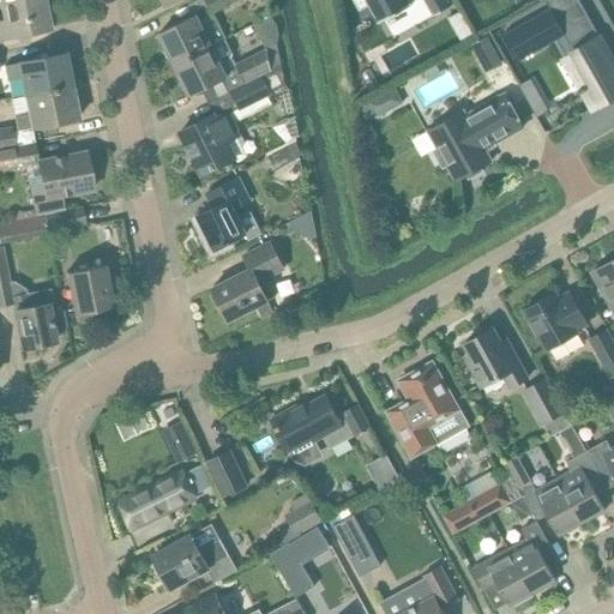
[(0,38),(50,29),(43,0),(16,0),(2,2),(6,20),(0,22),(0,38)]
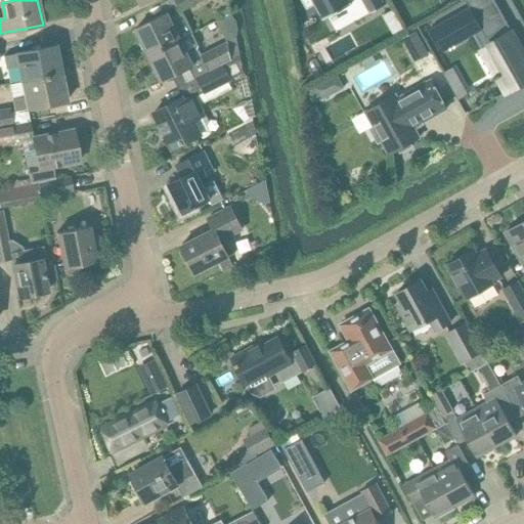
[(149,55),(192,33),(181,11),(205,0),(175,0),(179,7),(136,29),(149,55)]
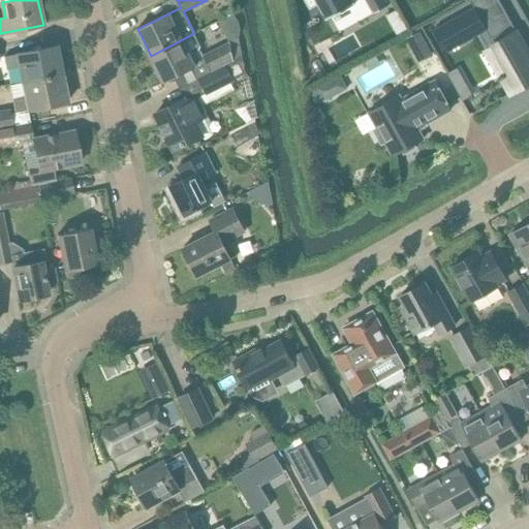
[(306,0),(311,9),(319,5),(328,20),(362,0),(364,0),(373,16),(391,5),(387,0),(306,0)]
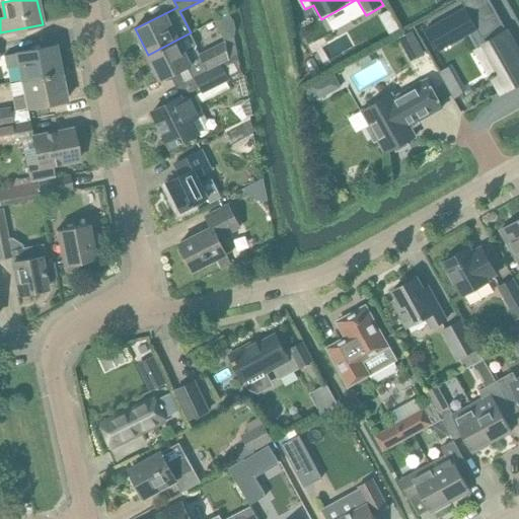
[(465,6),(426,28),(439,52),(470,34),(478,49),(475,50),(476,51),(485,47),(499,71),(488,77),(490,79),(493,77),(500,90),(499,90),(500,92),(510,86),(518,80),(518,52),(504,24),(483,36),(465,6)]
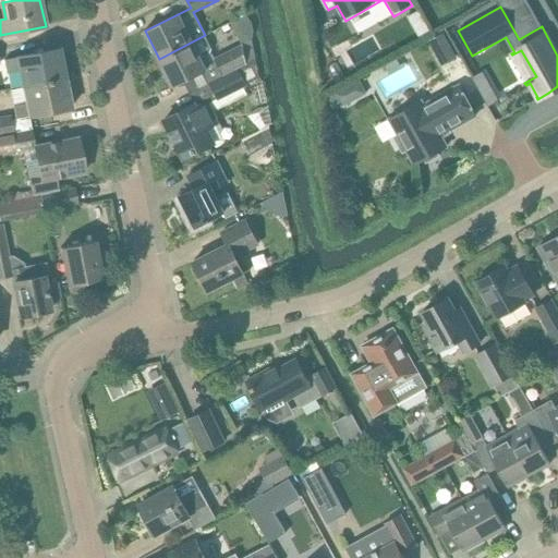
[(419,10),(407,16),(420,39),(431,33),(419,10)]
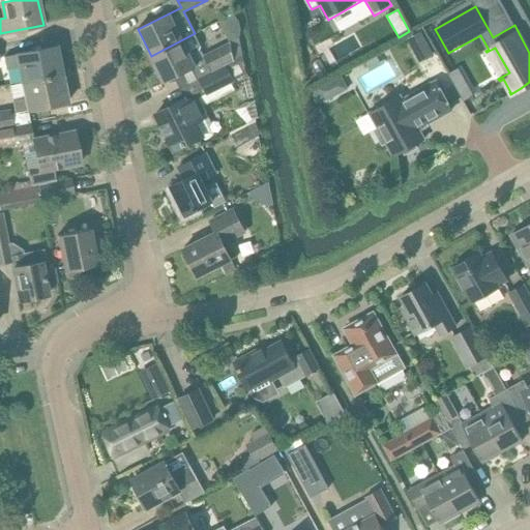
[(195,33),(151,56),(165,82),(195,67),(200,78),(243,56),(241,47),(232,48),(231,42),(206,55),(195,33)]
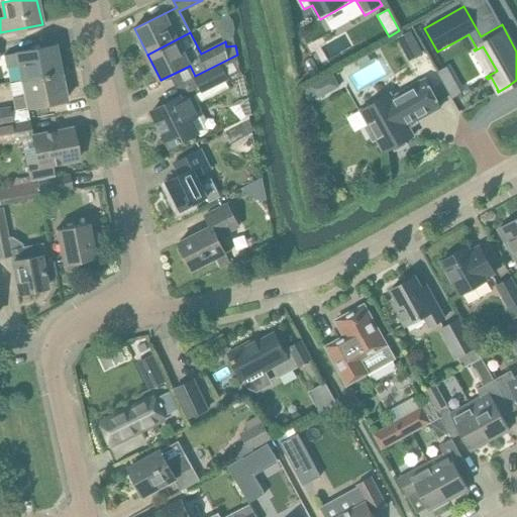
[(395,40),(403,55),(417,46),(410,32),(395,40)]
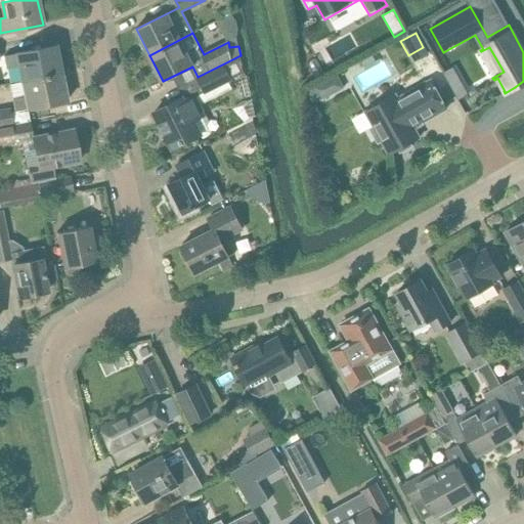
[(17,67),(20,82),(61,74),(55,45),(2,56),(5,70),(17,67)]
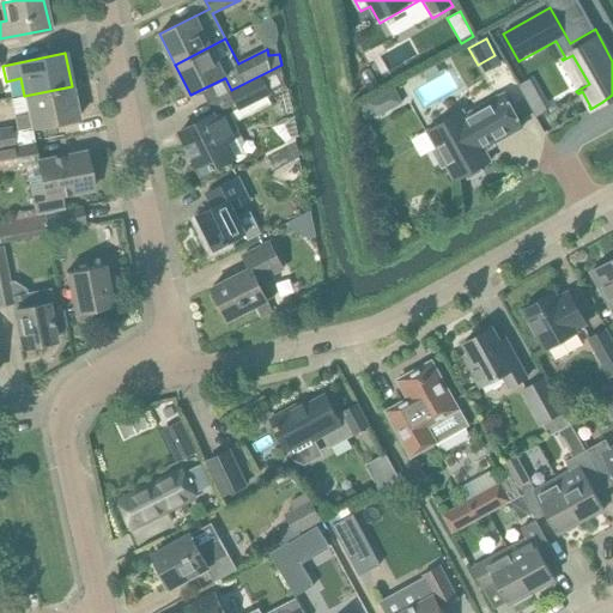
[(281,65),(231,90),(241,109),(286,85),(281,65)]
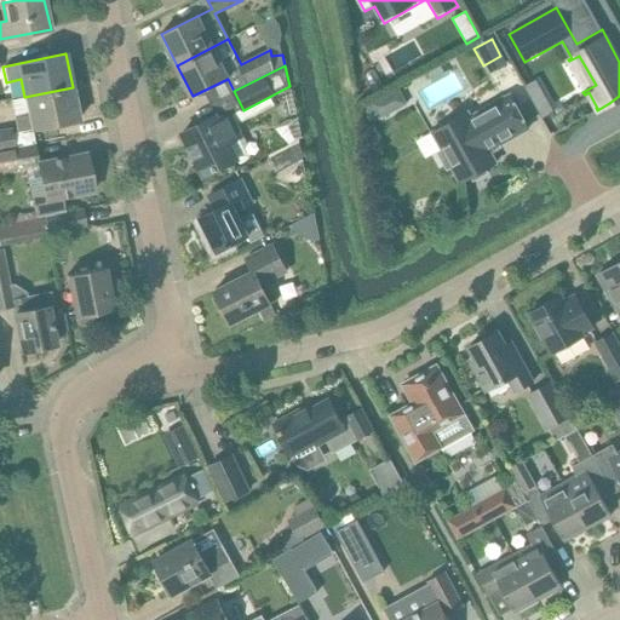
[(367,65),(357,67),(360,86),(369,84),(367,65)]
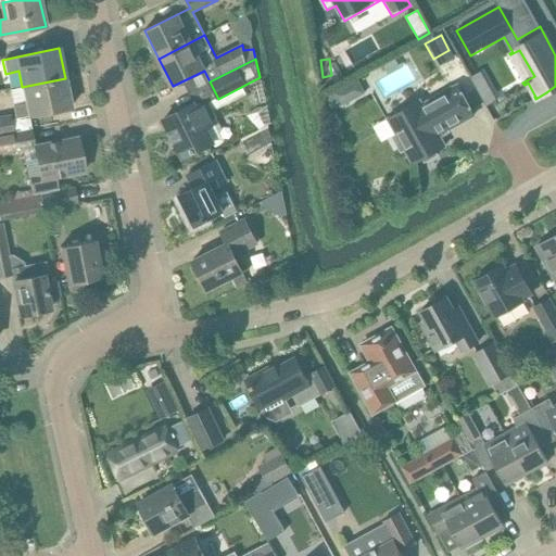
[(65,78),(22,87),(25,103),(12,106),(15,118),(71,108),(65,78)]
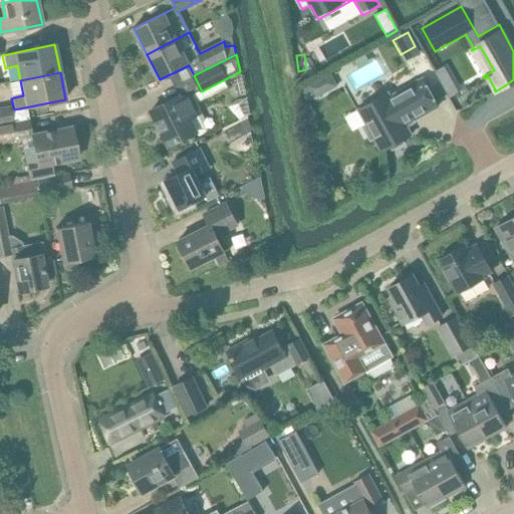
[(331,73),(308,86),(312,94),(315,99),(338,86),(331,73)]
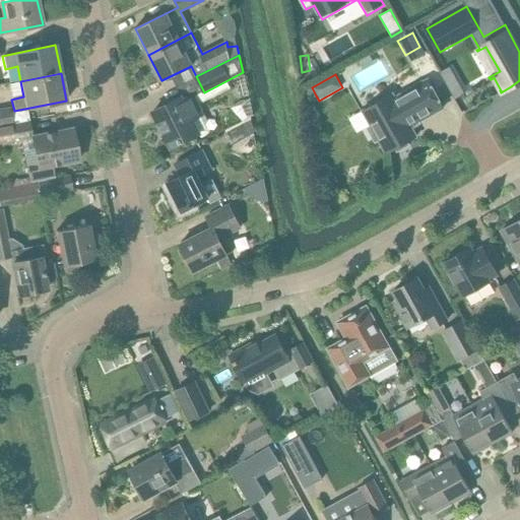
[(407,141),(416,136),(410,126),(443,108),(428,79),(395,98),(393,93),(363,111),(371,125),(367,127),(375,142),(379,140),(386,153),(395,148),(397,152),(409,145),(407,141)]
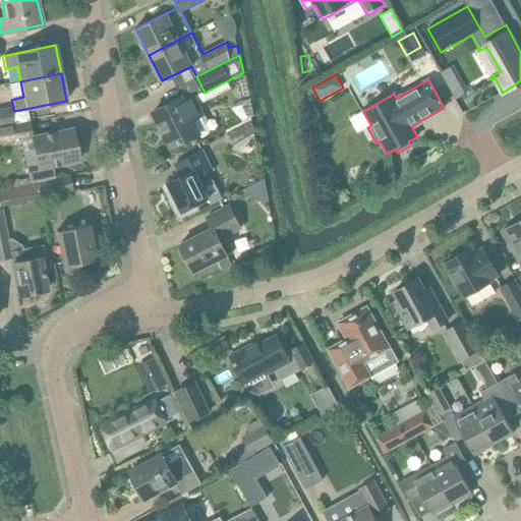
[(312,88),(306,91),(310,99),(316,96),(312,88)]
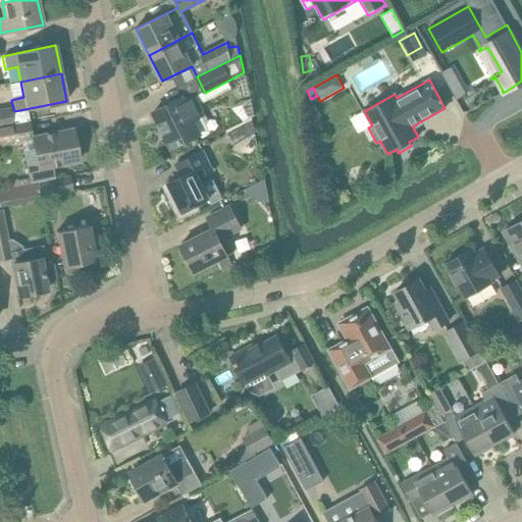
[(205,114),(203,116),(194,98),(185,102),(183,97),(153,112),(171,149),(202,134),(203,138),(207,136),(210,134),(211,131),(211,128),(210,124),(208,120),(205,114)]
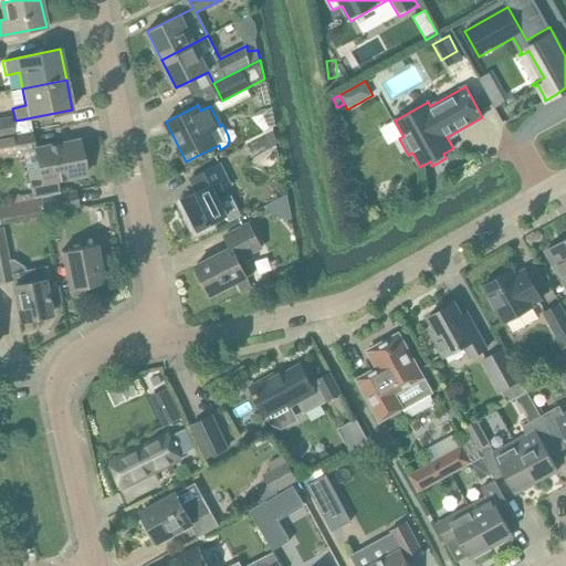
[(0,138),(11,136),(8,119),(0,121),(0,138)]
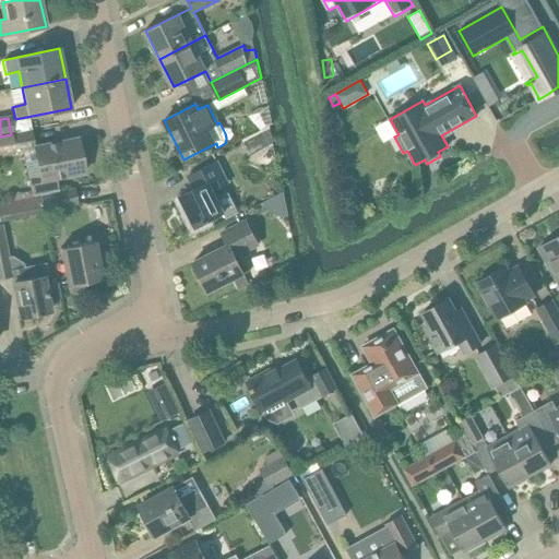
[(251,155),(274,144),(271,127),(244,139),(251,155)]
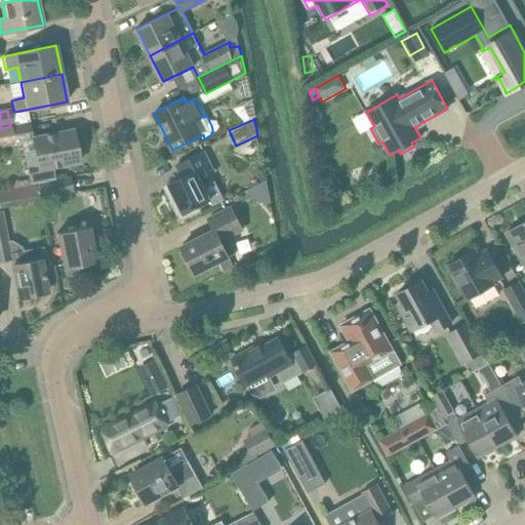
[(0,128),(0,191),(5,190),(0,164),(0,144),(13,142),(10,126),(0,128)]
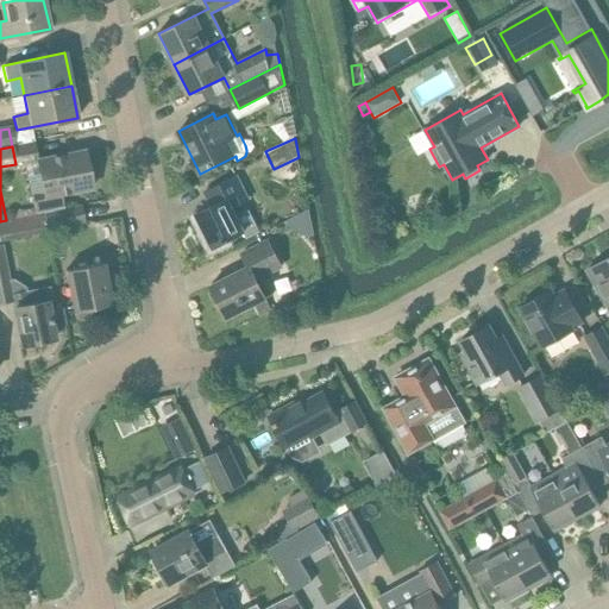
[(37,213),(43,212),(63,208),(61,194),(92,188),(83,151),(37,161),(44,194),(33,195),(37,213)]
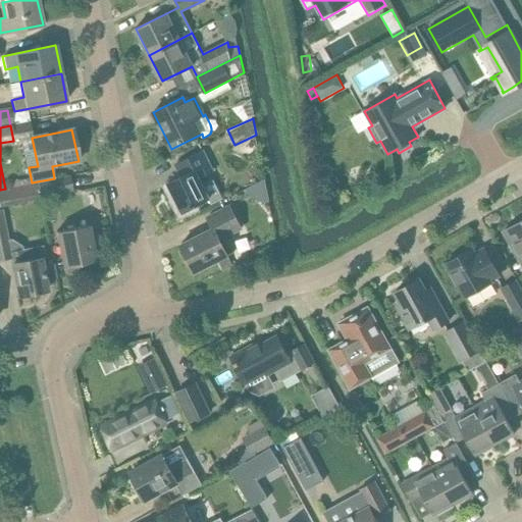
[(215,180),(205,186),(201,178),(214,172),(204,151),(175,165),(181,177),(167,184),(181,212),(208,199),(211,204),(224,198),(215,180)]
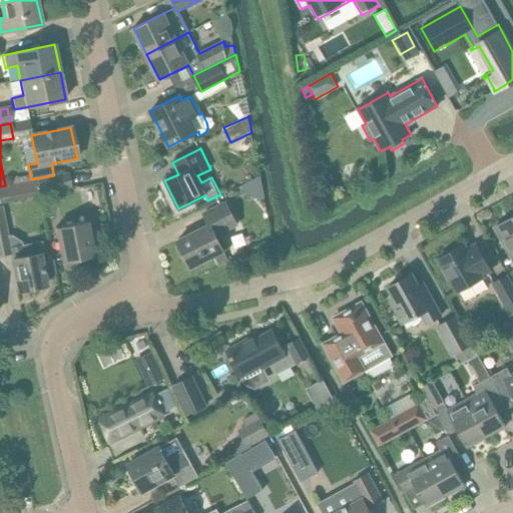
[(68,173),(37,179),(40,193),(71,187),(68,173)]
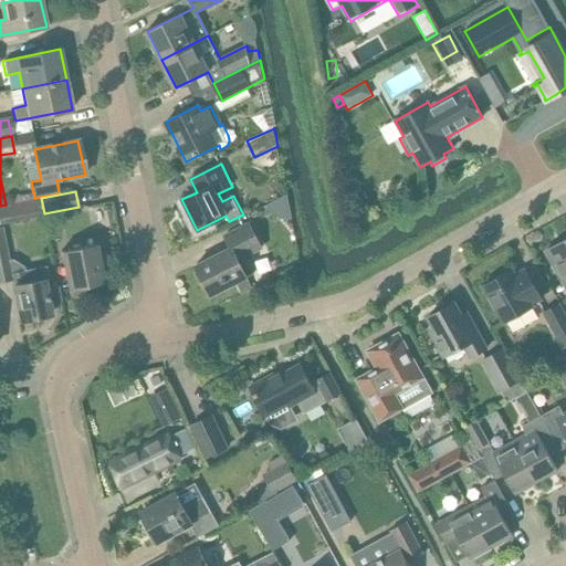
[(265,269),(247,278),(238,260),(261,248),(249,223),(224,236),(231,248),(196,265),(211,295),(238,282),(243,293),(271,279),(265,269)]
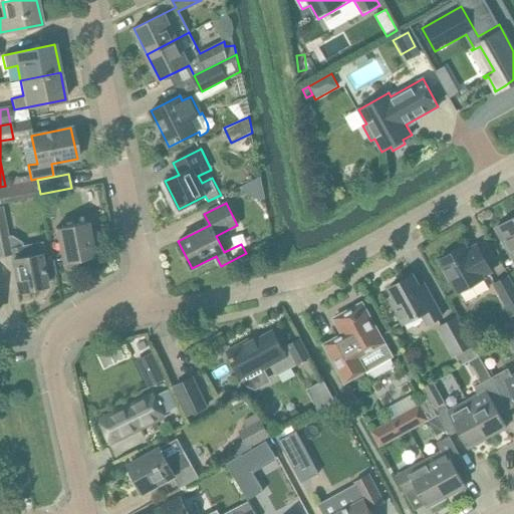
[(513,217),(495,228),(513,261),(513,217)]
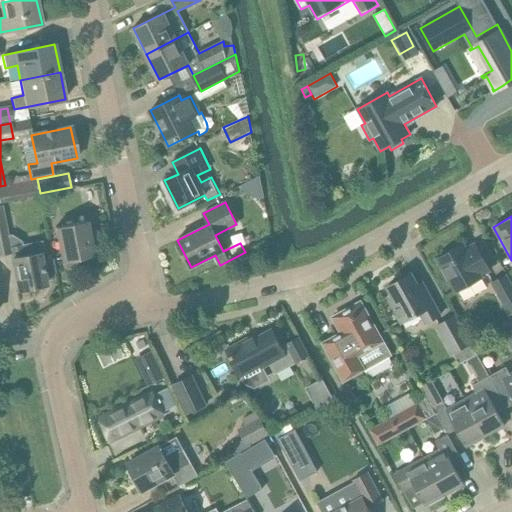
[(55,227),(59,249),(63,268),(78,265),(77,259),(93,256),(86,221),(55,227)]
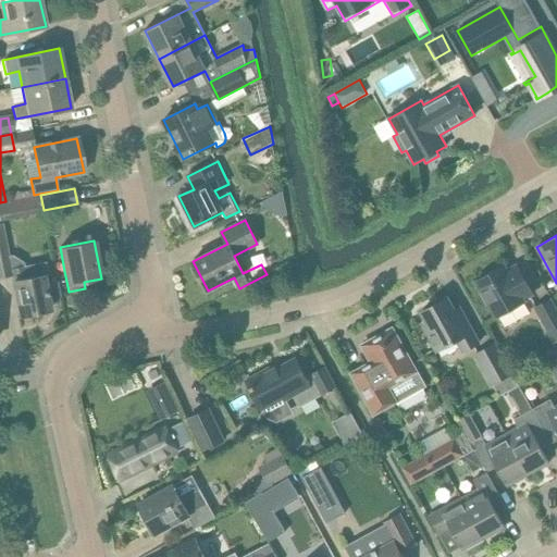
[(50,309),(44,276),(49,275),(46,261),(10,269),(20,316),(50,309)]
